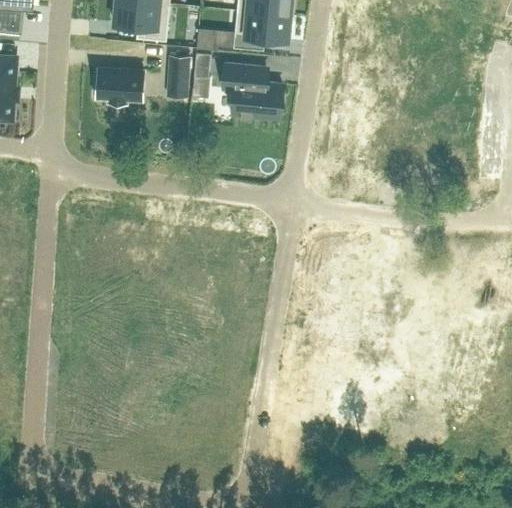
[(0,0),(0,31),(20,34),(22,8),(31,8),(32,0),(0,0)]
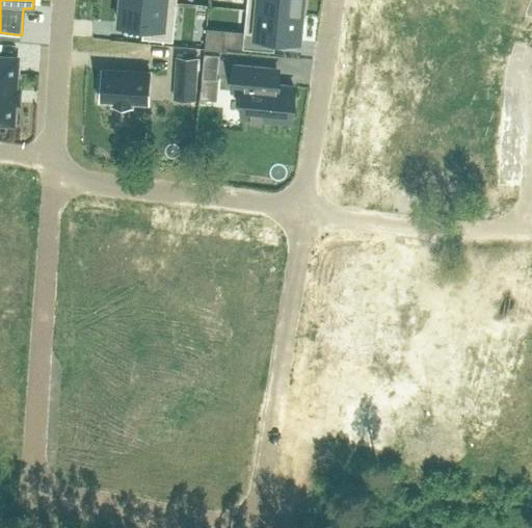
[(121,0),(118,26),(142,28),(141,42),(173,44),(177,5),(121,0)]
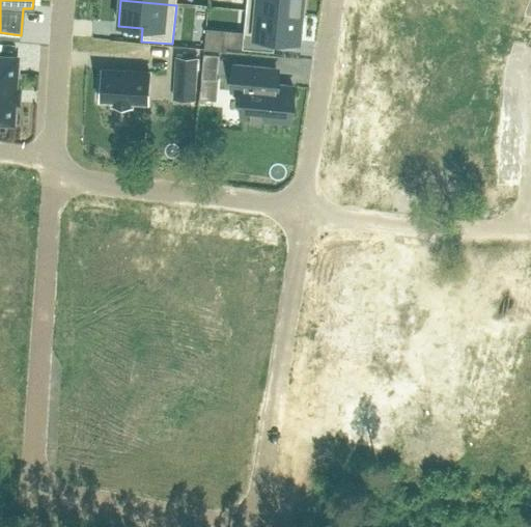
[(247,0),(246,12),(302,18),(303,0),(247,0)]
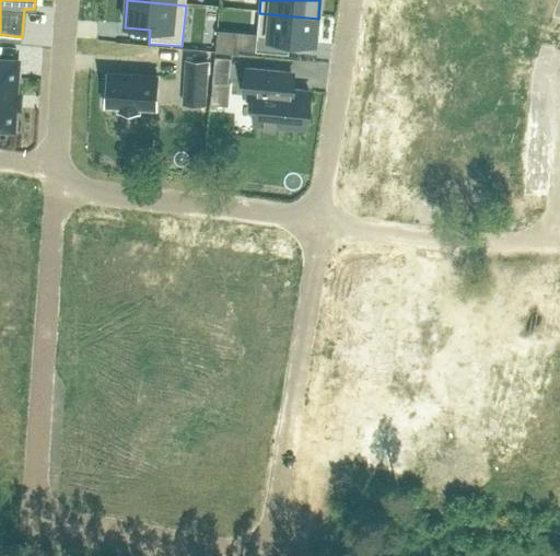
[(259,13),(255,54),(288,57),(289,44),(315,46),(316,37),(318,37),(321,24),(317,24),(318,19),(259,13)]
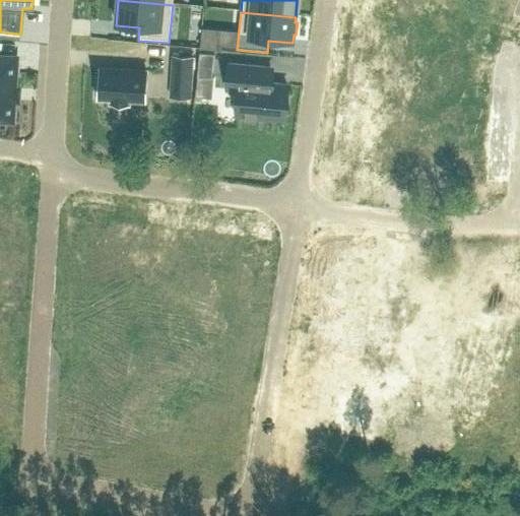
[(202,30),(200,51),(215,52),(217,31),(202,30)]
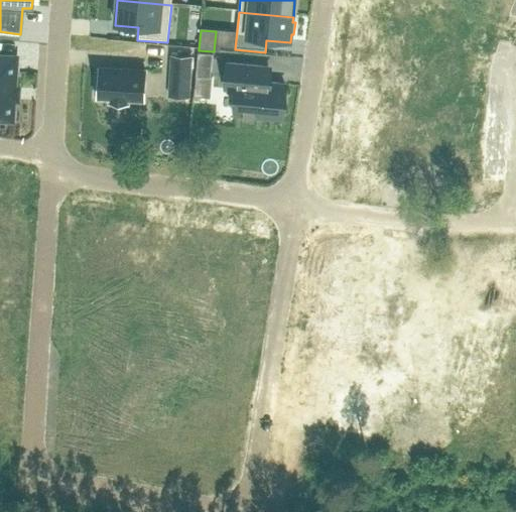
[(0,57),(0,122),(13,123),(14,104),(18,104),(19,90),(15,89),(17,59),(0,57)]
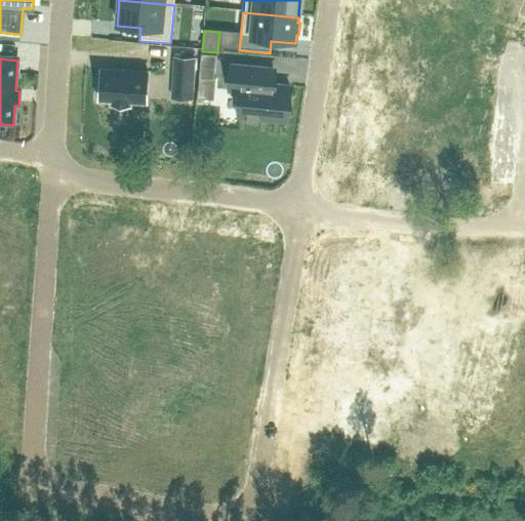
[(174,59),(172,88),(193,89),(195,61),(174,59)]
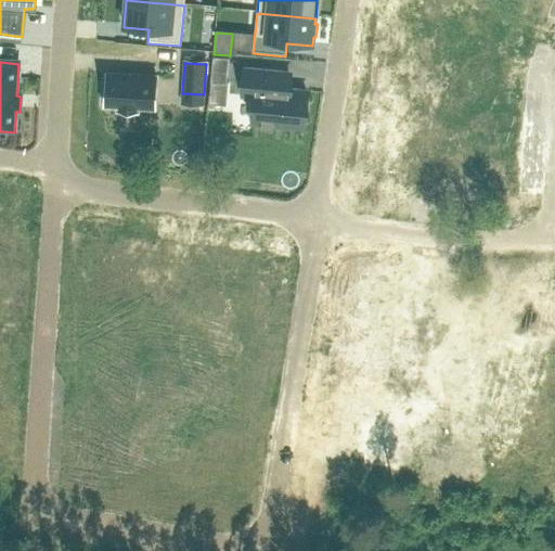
[(244,71),(242,99),(255,100),(253,127),(261,128),(261,129),(273,131),(273,129),(302,131),(306,92),(288,91),(291,75),(282,74),(244,71)]
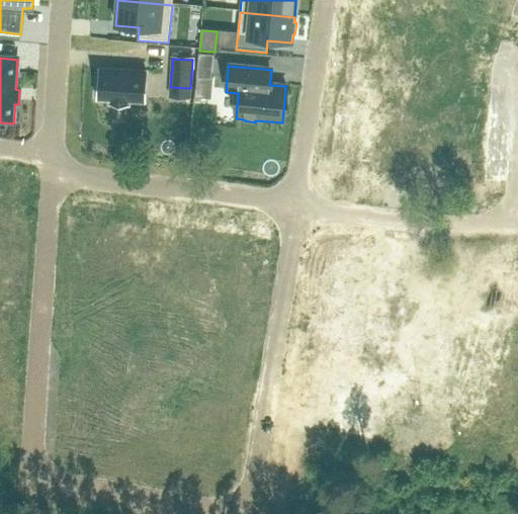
[(95,83),(94,97),(97,97),(97,100),(110,101),(110,105),(128,106),(128,102),(144,103),(146,73),(99,70),(98,84),(95,83)]
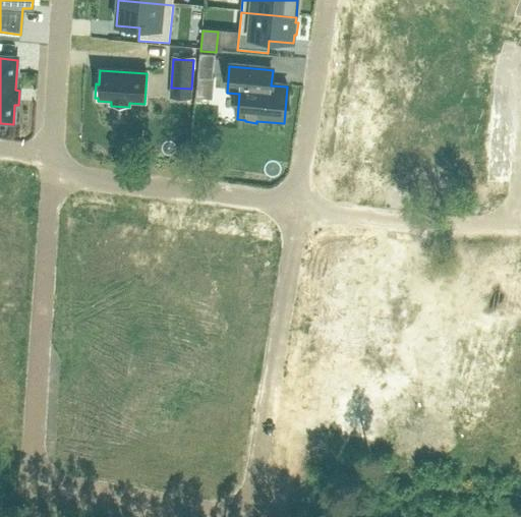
[(347,351),(337,377),(391,397),(405,359),(379,349),(374,361),(347,351)]
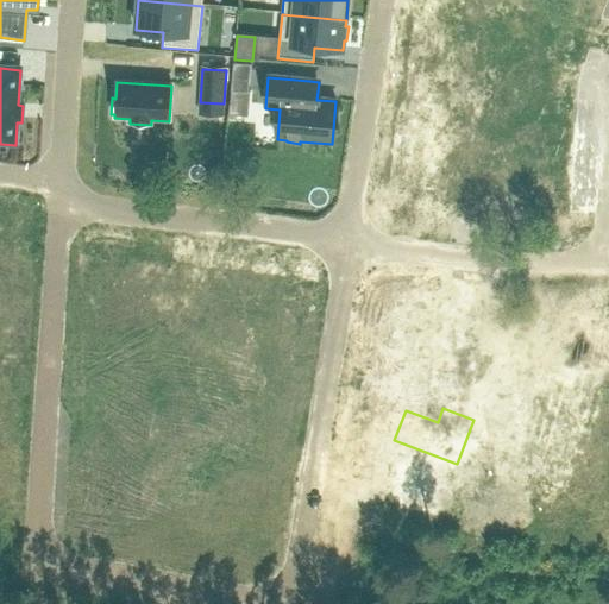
[(439,508),(457,464),(394,440),(382,470),(414,482),(409,496),(439,508)]
